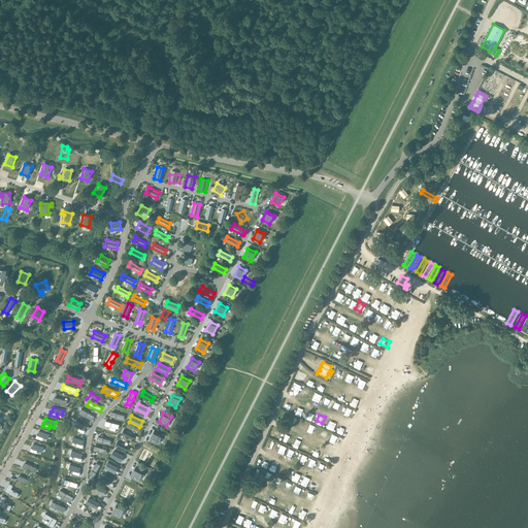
[(76,422),(74,426),(78,428),(77,431),(84,433),(85,431),(84,430),(86,426),(76,422)]
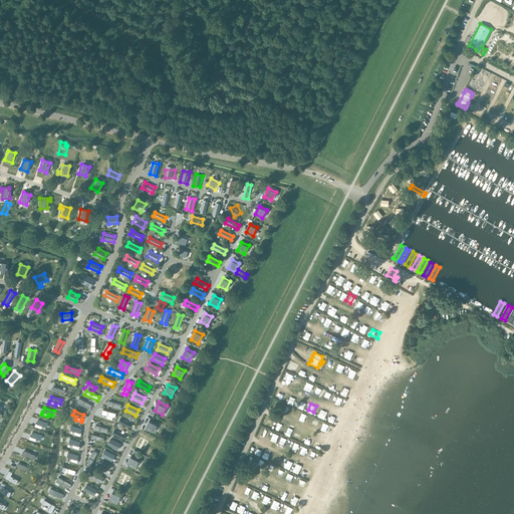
[(132,424),(120,419),(118,423),(130,428),(132,424)]
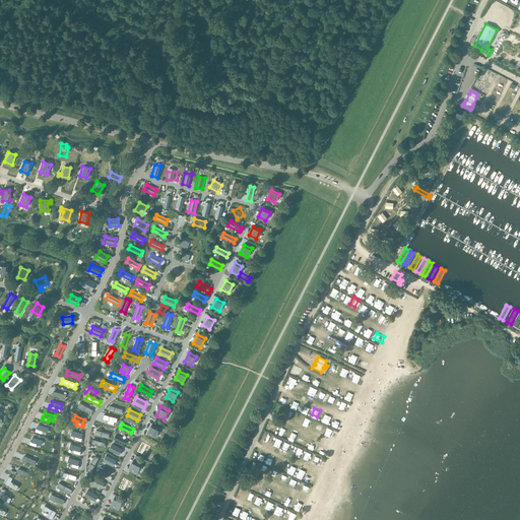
[(43,431),(47,433),(49,428),(39,425),(38,429),(37,429),(36,432),(42,434),(43,431)]
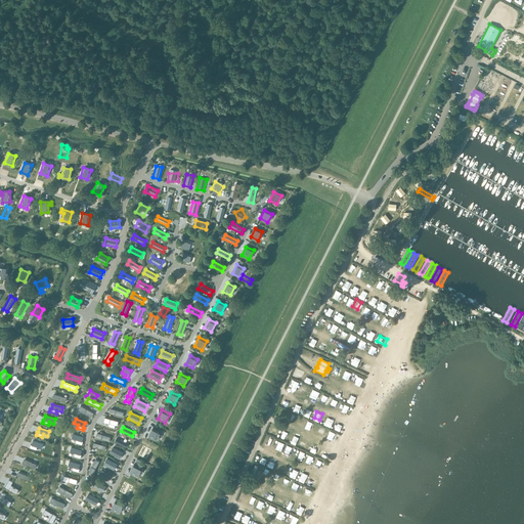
[(153,428),(148,437),(156,441),(160,432),(153,428)]
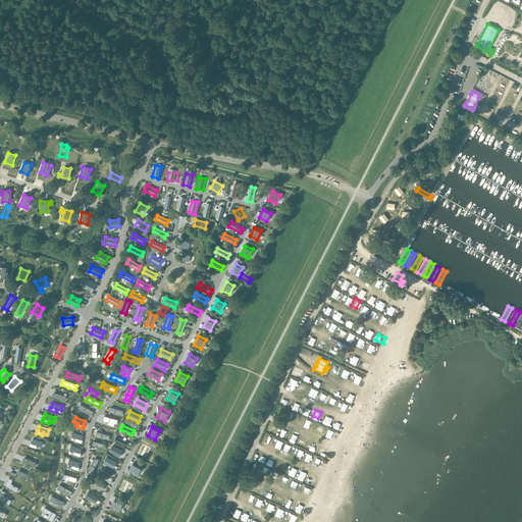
[(108,440),(110,435),(102,433),(97,431),(95,436),(103,438),(108,440)]
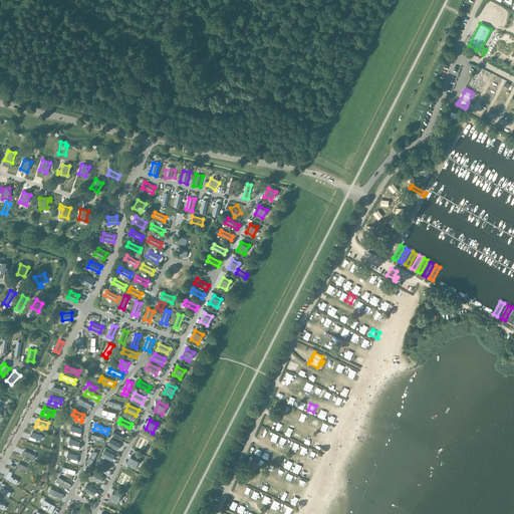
[(71,426),(70,430),(75,432),(74,435),(80,437),(81,434),(80,434),(81,429),(71,426)]
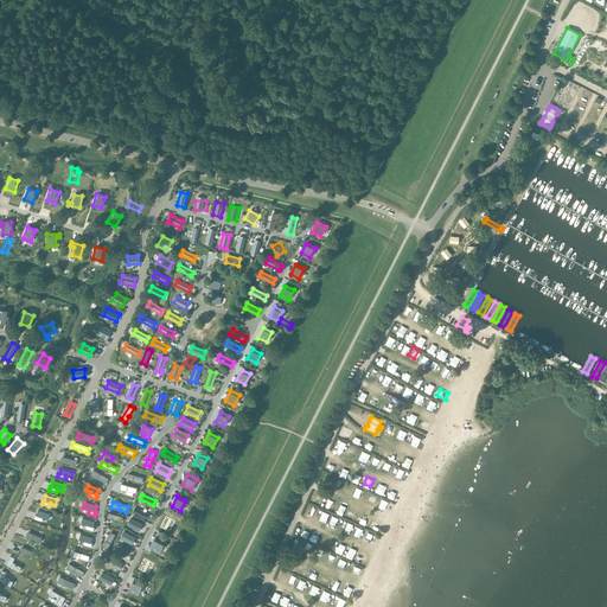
[(148,515),(135,508),(133,512),(146,519),(148,515)]
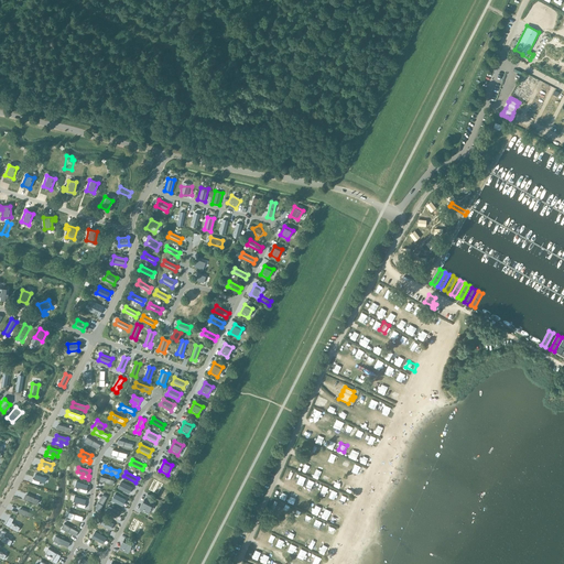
[(40,481),(45,483),(46,478),(35,475),(34,479),(33,479),(32,483),(39,485),(40,481)]
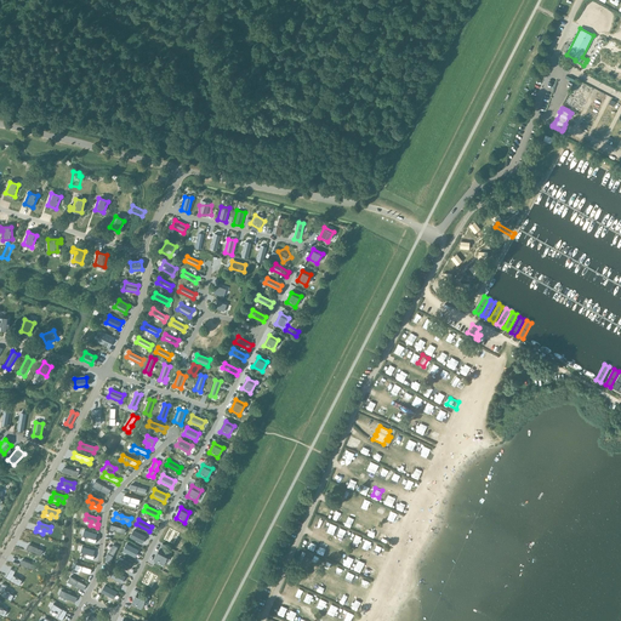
[(52,534),(58,536),(62,528),(56,524),(52,534)]
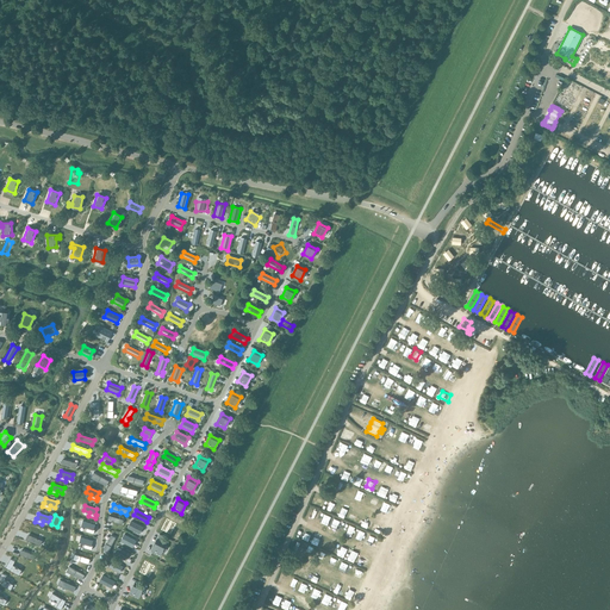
[(167,520),(162,530),(170,534),(175,524),(167,520)]
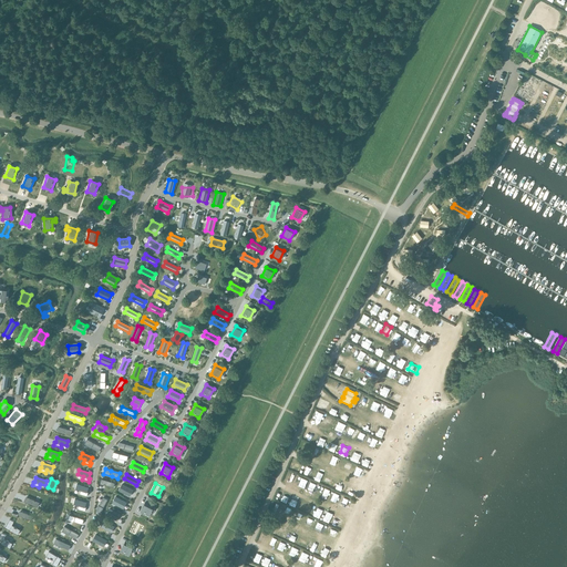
[(78,484),(75,490),(81,491),(80,494),(86,496),(88,493),(86,493),(89,487),(78,484)]
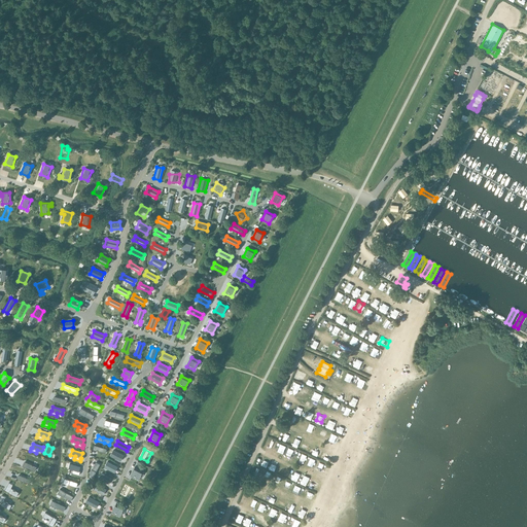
[(113,450),(110,456),(120,461),(124,456),(113,450)]
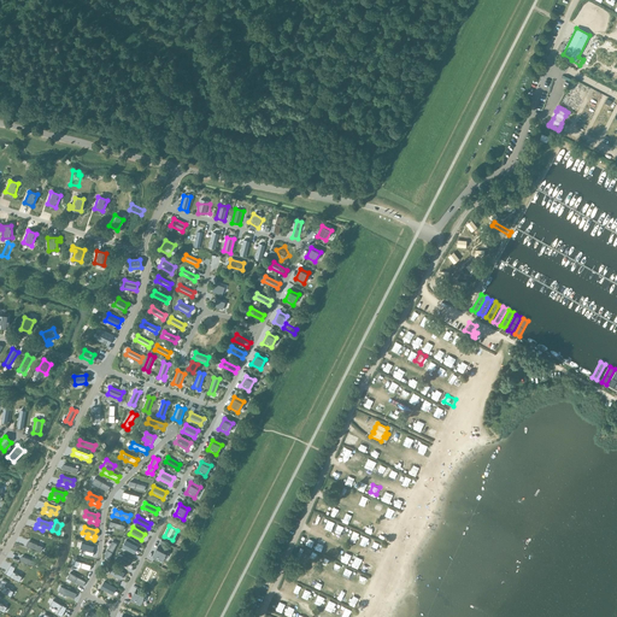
[(42,547),(28,541),(27,546),(41,552),(42,547)]
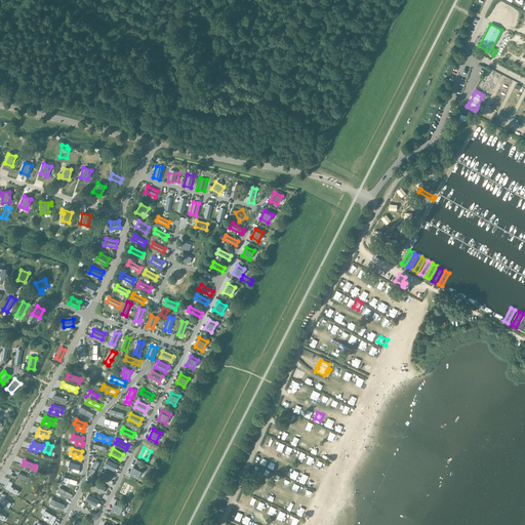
[(99,462),(95,460),(91,468),(89,473),(93,475),(96,469),(99,462)]
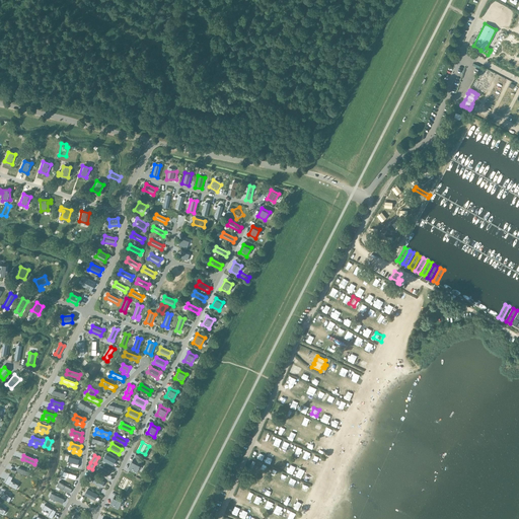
[(105,455),(102,460),(113,465),(116,460),(105,455)]
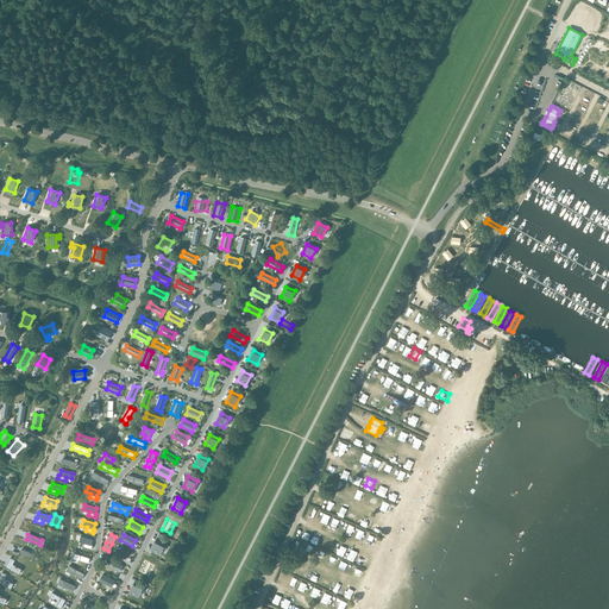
[(81,537),(80,541),(85,544),(83,547),(92,548),(93,546),(92,545),(93,540),(81,537)]
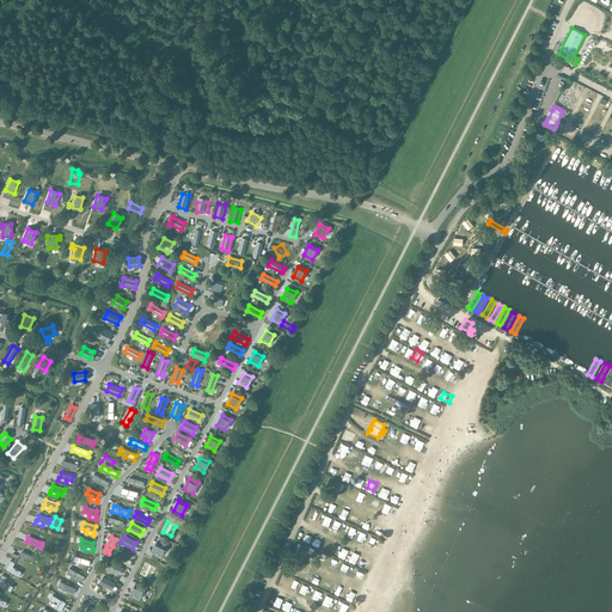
[(165,548),(157,543),(152,552),(160,557),(165,548)]
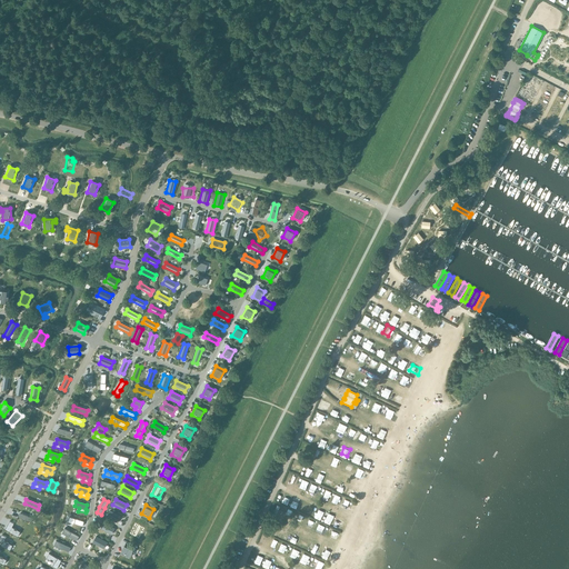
[(110,511),(107,517),(118,523),(121,517),(110,511)]
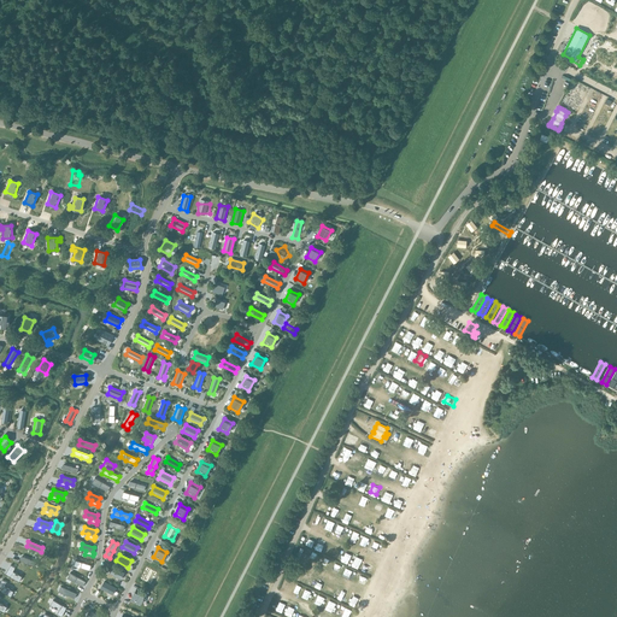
[(36,562),(22,556),(19,560),(34,566),(36,562)]
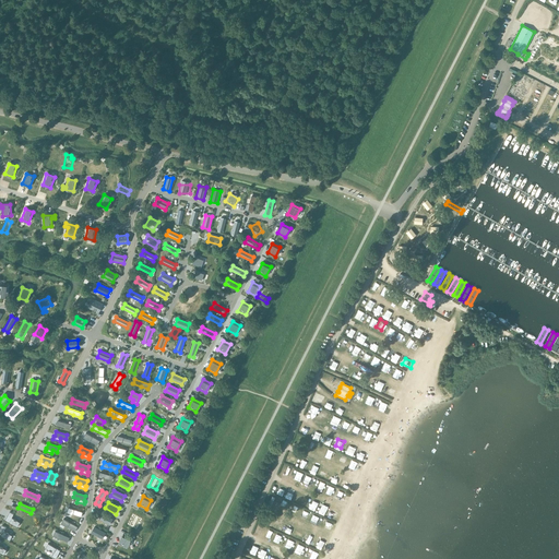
[(67,512),(72,514),(73,514),(81,516),(83,512),(69,508),(67,512)]
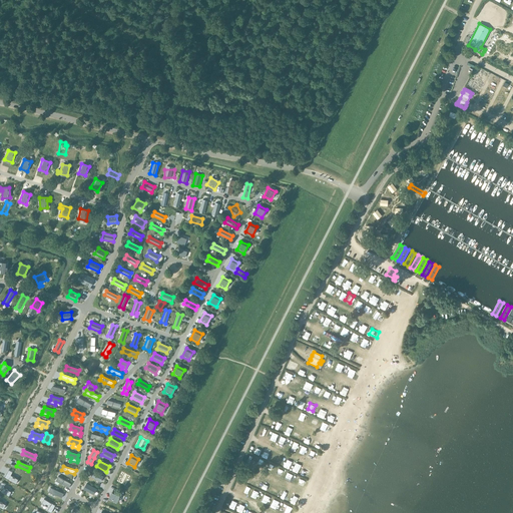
[(112,469),(111,471),(109,469),(106,475),(112,478),(116,470),(112,469)]
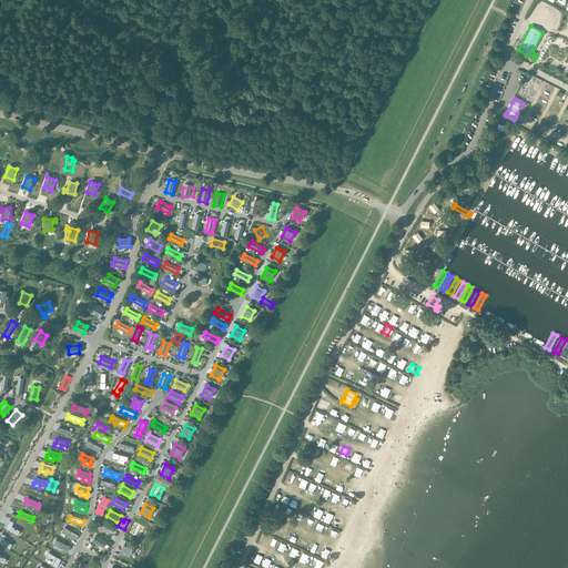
[(10,520),(6,528),(18,536),(20,530),(12,526),(13,523),(10,520)]
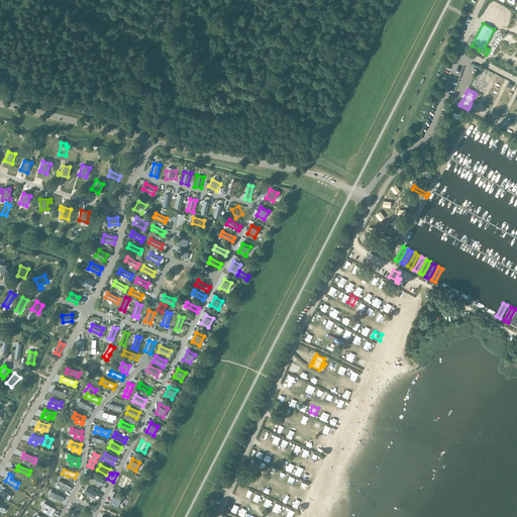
[(94,475),(91,481),(101,486),(104,480),(94,475)]
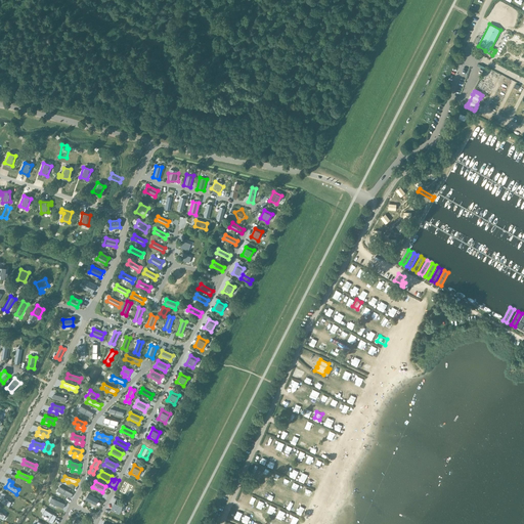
[(125,483),(120,491),(128,495),(132,487),(125,483)]
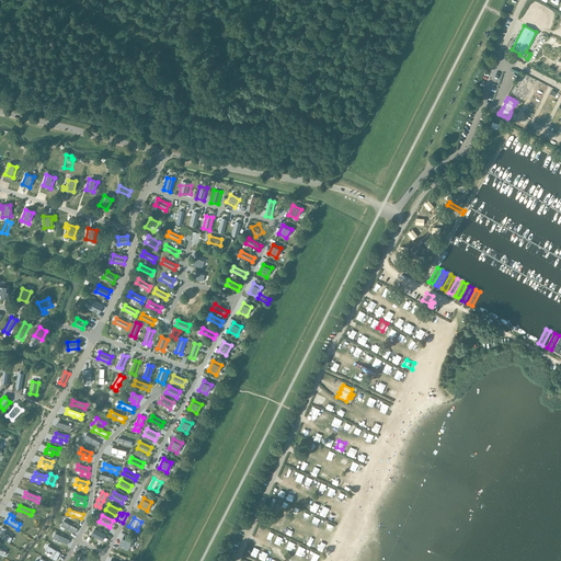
[(68,529),(76,534),(78,529),(71,525),(64,521),(61,526),(68,529)]
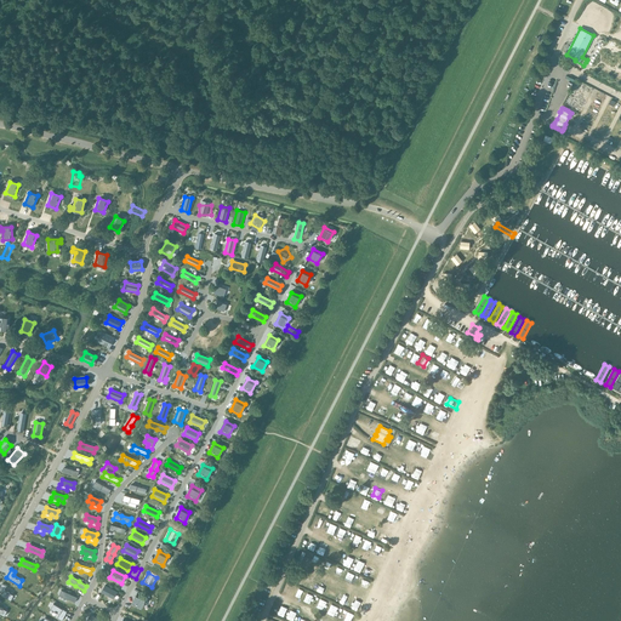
[(3,584),(0,587),(0,593),(11,600),(13,596),(5,591),(6,587),(3,584)]
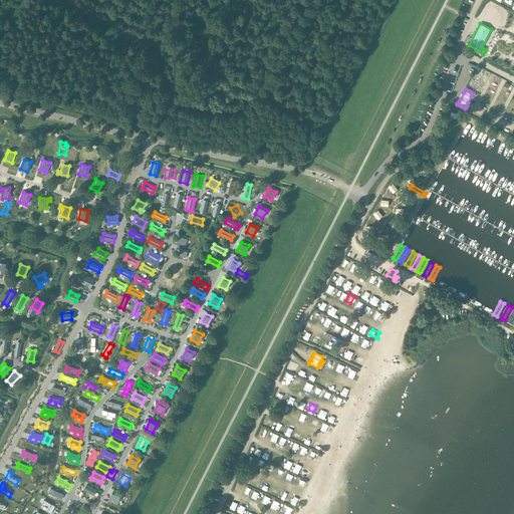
[(87,485),(84,490),(94,496),(97,490),(87,485)]
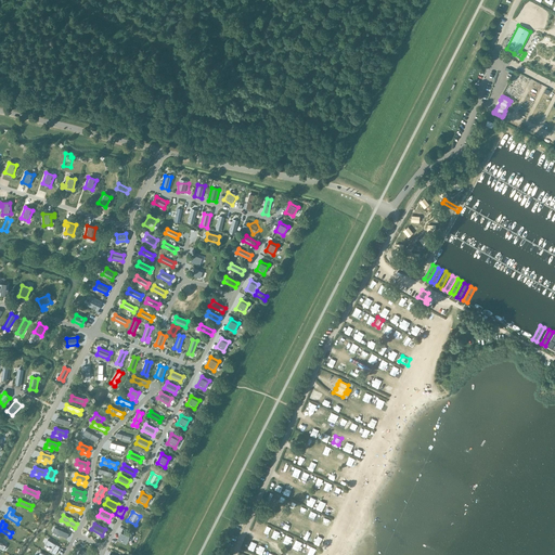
[(61,536),(67,539),(69,534),(62,531),(55,528),(54,528),(53,532),(61,536)]
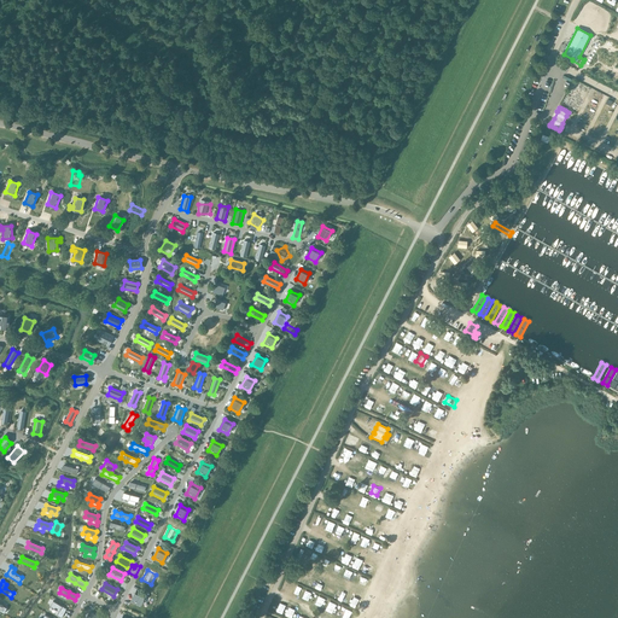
[(140,606),(141,604),(143,601),(144,601),(144,600),(144,599),(145,595),(145,596),(146,595),(136,590),(135,592),(136,592),(130,601),(136,604),(140,606)]
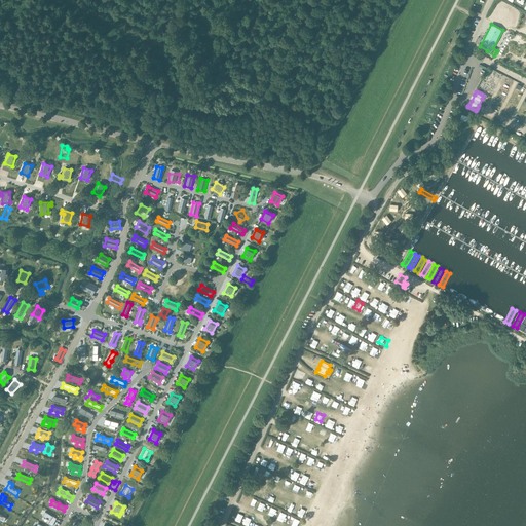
[(52,525),(57,518),(45,512),(43,516),(50,520),(49,523),(52,525)]
